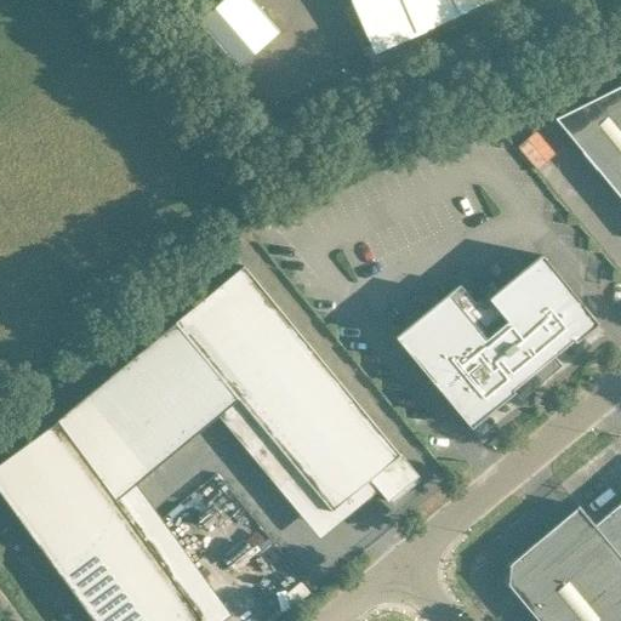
[(222,0),(199,21),(238,66),(278,32),(251,0),(222,0)]
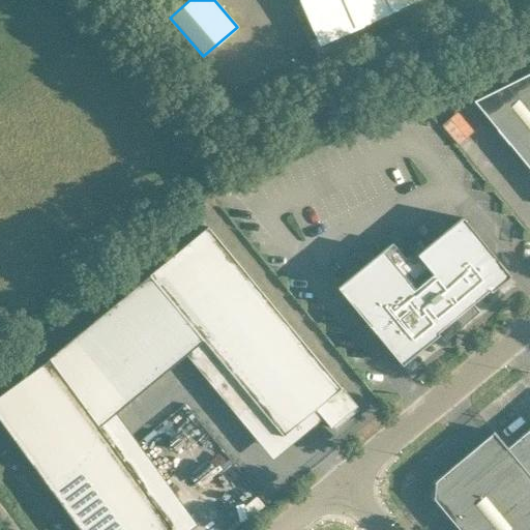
[(324,0),(297,12),(320,63),(455,0),(324,0)]
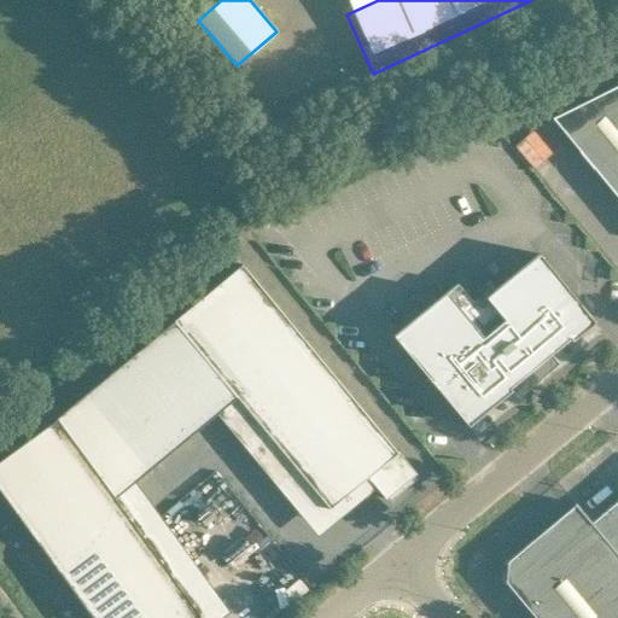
[(617,85),(552,118),(617,198),(617,85)]
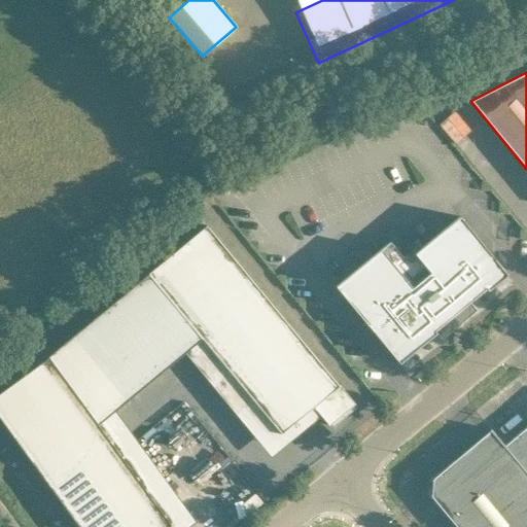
[(477,311),(469,302),(482,290),(486,289),(488,291),(507,275),(459,216),(406,261),(390,242),(336,287),(399,363),(436,334),(434,331),(437,328),(442,334),(471,308),(475,312),(477,311)]
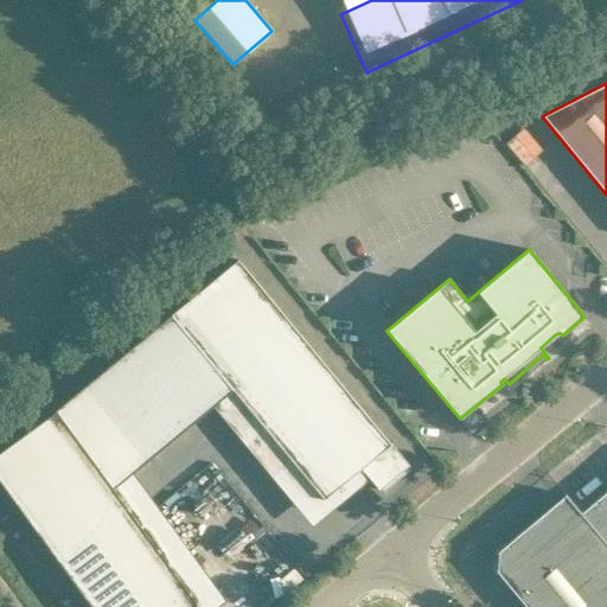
[(55,411),(0,452),(0,483),(90,606),(195,606),(197,606),(113,490),(234,390),(324,500),(362,470),(379,490),(409,466),(390,443),(391,442),(237,260),(55,411)]
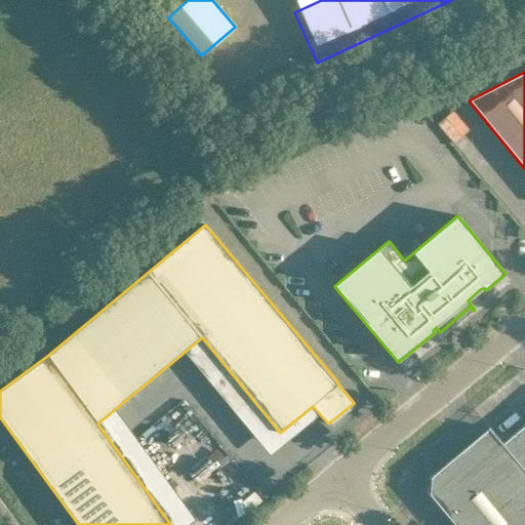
[(489,428),(488,429),(524,472),(524,425),(502,444),(489,428)]
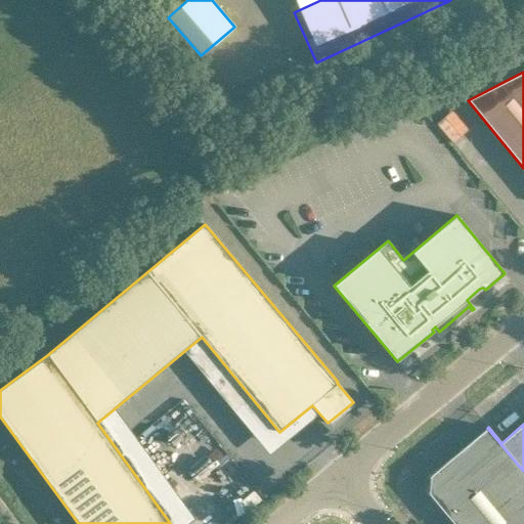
[(523,523),(523,471),(487,428),(486,428),(487,429),(430,477),(428,493),(453,523),(523,523)]
